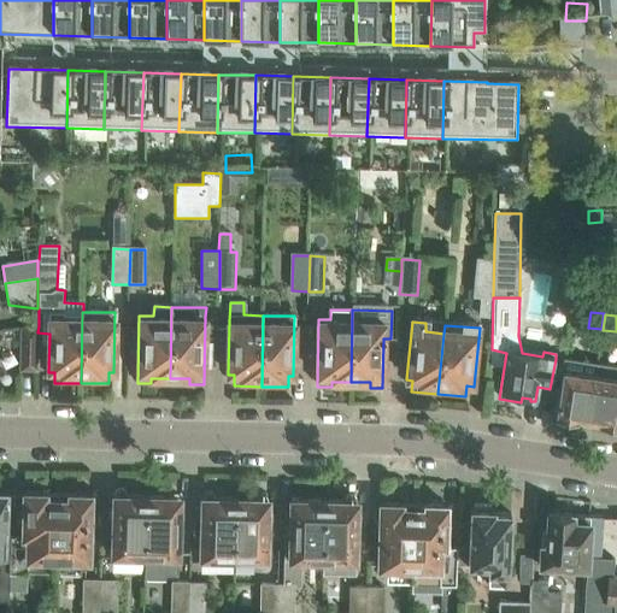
[(37,371),(37,332),(39,326),(22,326),(21,371),(37,371)]
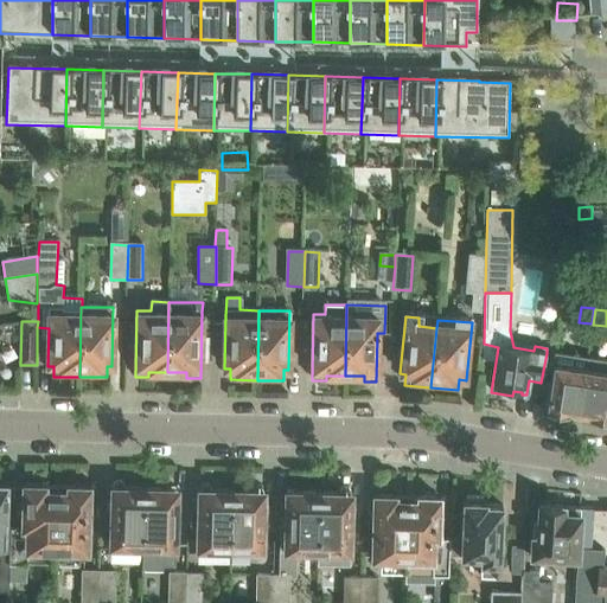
[(577,416),(587,358),(554,352),(545,411),(577,416)]
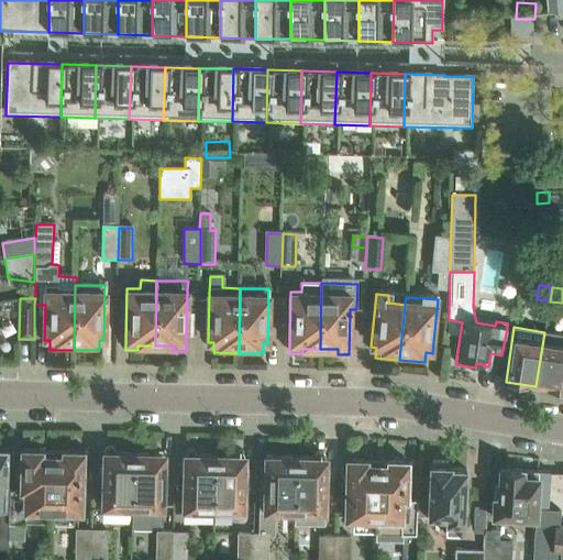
[(562,390),(562,335),(544,332),(536,386),(562,390)]
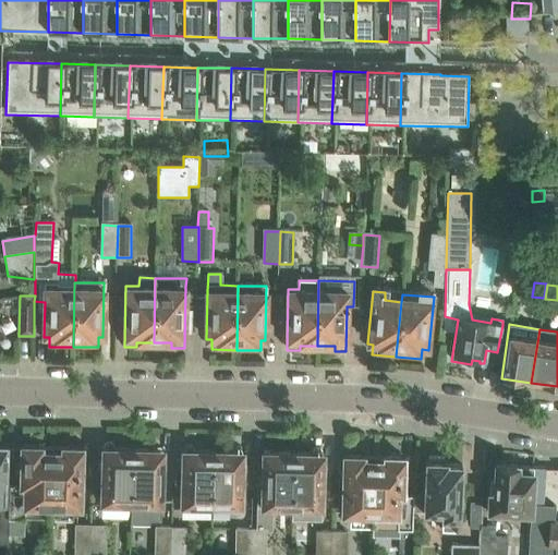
[(131,507),(132,451),(113,450),(113,449),(113,448),(112,447),(111,446),(110,446),(109,445),(107,445),(106,446),(105,447),(104,448),(104,449),(102,462),(101,462),(101,506),(131,507)]
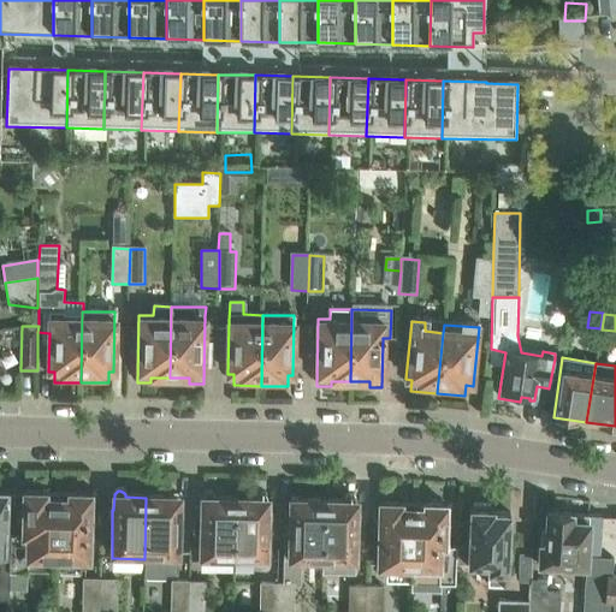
[(234,565),(235,500),(214,499),(214,498),(213,497),(213,495),(212,494),(211,493),(209,493),(207,493),(206,494),(203,494),(202,497),(202,498),(200,564),(234,565)]
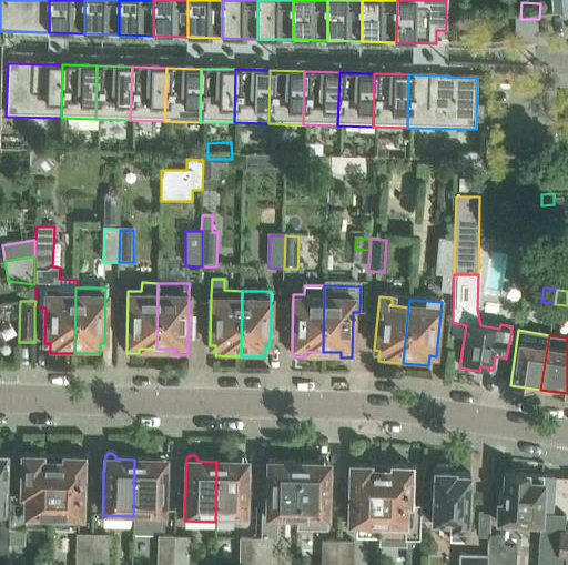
[(51,528),(52,456),(21,456),(20,497),(12,497),(12,516),(8,516),(7,530),(9,530),(26,531),(26,528),(51,528)]
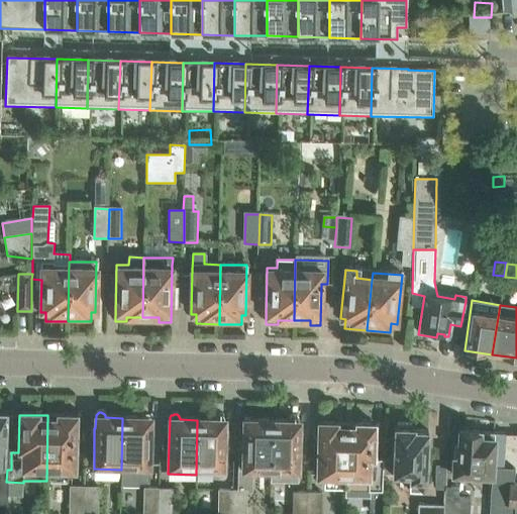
[(77,416),(47,415),(46,481),(68,482),(68,474),(75,474),(77,416)]
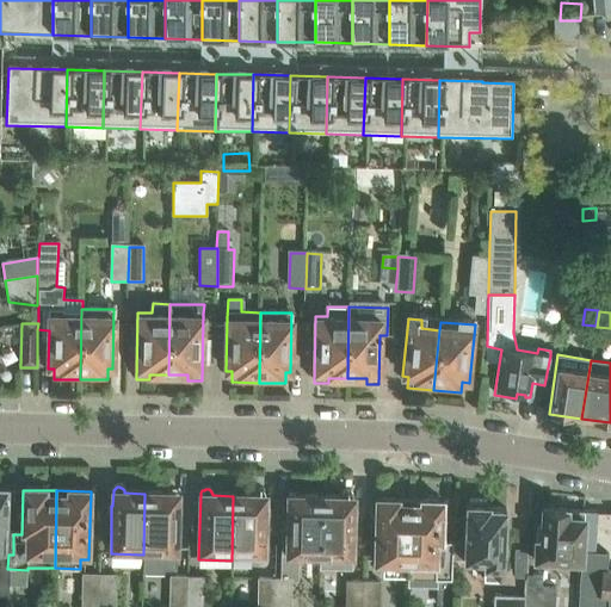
[(265,512),(266,497),(266,496),(265,495),(265,494),(264,493),(264,491),(263,490),(261,490),(260,490),(259,490),(257,490),(255,491),(254,491),(254,493),(253,494),(253,495),(253,496),(233,496),(232,561),(253,561),(253,557),(265,557),(266,512),(265,512)]
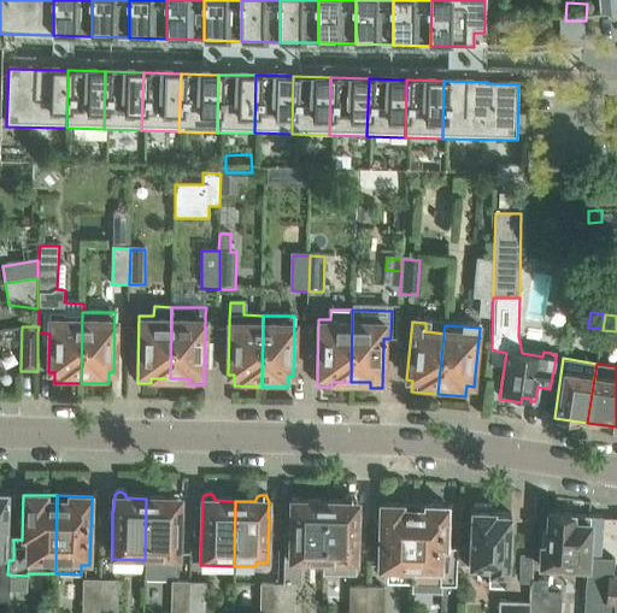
[(166,499),(146,499),(145,560),(178,561),(180,514),(178,514),(178,497),(166,497),(166,499)]
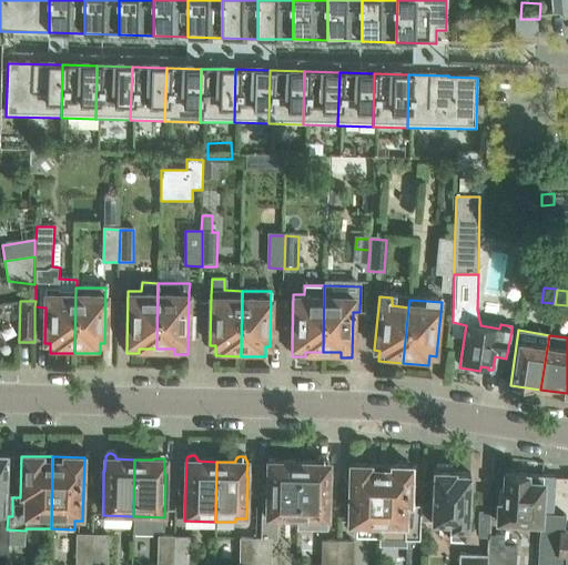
[(296,521),(296,532),(325,533),(327,464),(326,463),(325,462),(324,461),(323,460),(321,460),(320,460),(317,460),(316,461),(315,463),(315,464),(298,464),(296,521)]
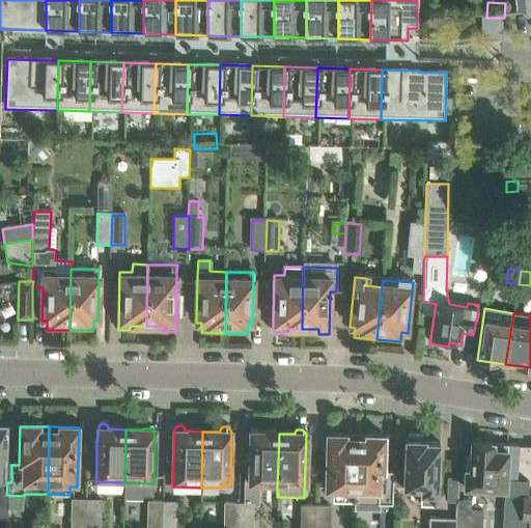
[(277,487),(279,434),(261,433),(261,432),(250,432),(250,445),(249,445),(248,470),(245,470),(244,504),(239,504),(238,527),(250,527),(251,506),(257,506),(258,485),(277,487)]
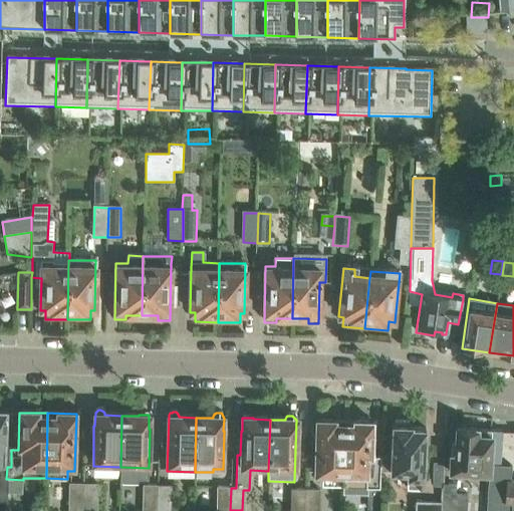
[(342,486),(343,422),(315,422),(314,477),(322,477),(322,485),(342,486)]
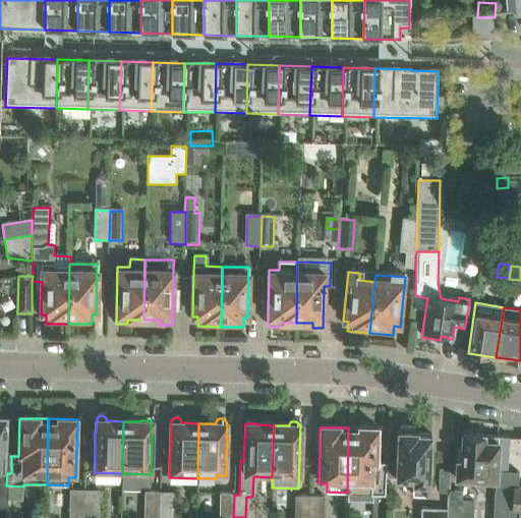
[(385,480),(386,464),(377,463),(377,428),(348,427),(347,493),(347,499),(371,500),(371,495),(385,496),(386,480),(385,480)]
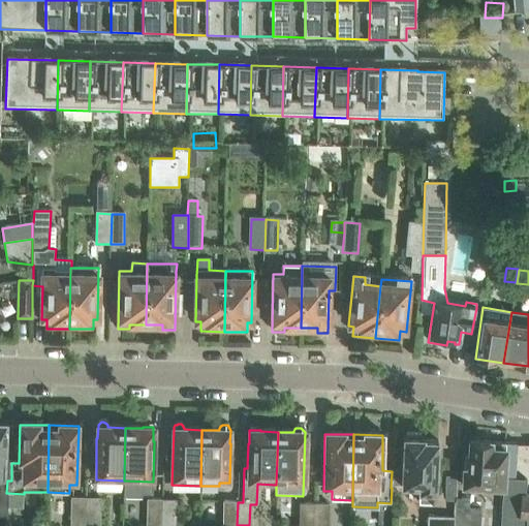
[(403,471),(392,471),(391,488),(392,488),(418,489),(418,494),(419,494),(418,503),(435,504),(435,494),(436,494),(436,442),(423,442),(423,439),(419,439),(419,435),(406,435),(406,439),(403,439),(403,471)]
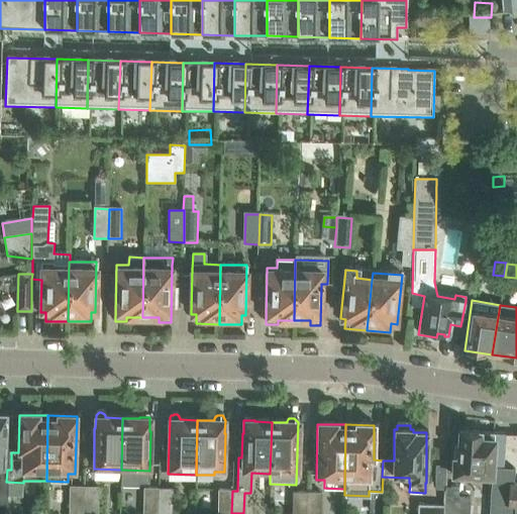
[(494,468),(494,435),(479,434),(479,433),(458,432),(457,456),(451,456),(450,478),(453,478),(452,480),(469,481),(469,479),(477,479),(477,482),(492,482),(493,468),(494,468)]
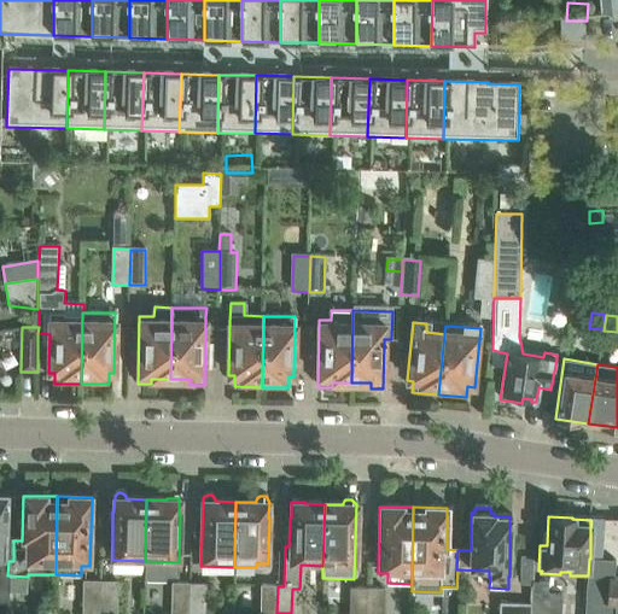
[(617,609),(617,578),(614,578),(616,562),(590,559),(589,559),(588,576),(586,609),(617,609)]
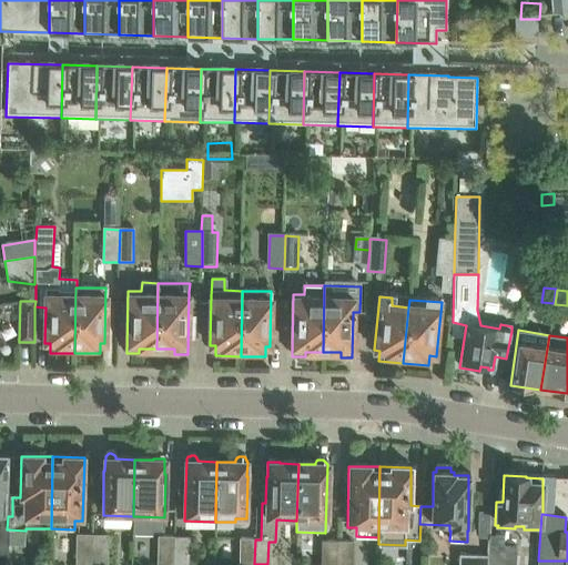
[(90,564),(91,535),(77,535),(75,564),(90,564)]
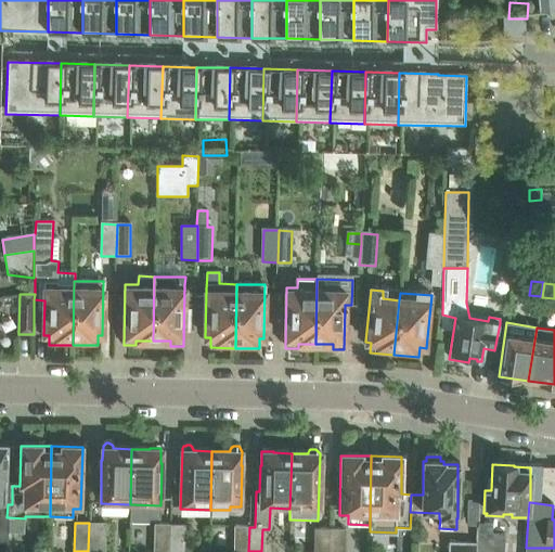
[(105,551),(106,523),(89,523),(88,551),(105,551)]
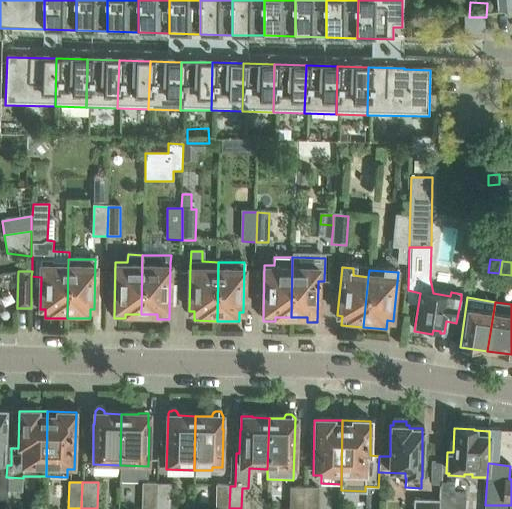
[(455,483),(442,483),(441,486),(441,501),(440,501),(439,508),(465,508),(466,494),(462,494),(462,493),(454,492),(455,483)]
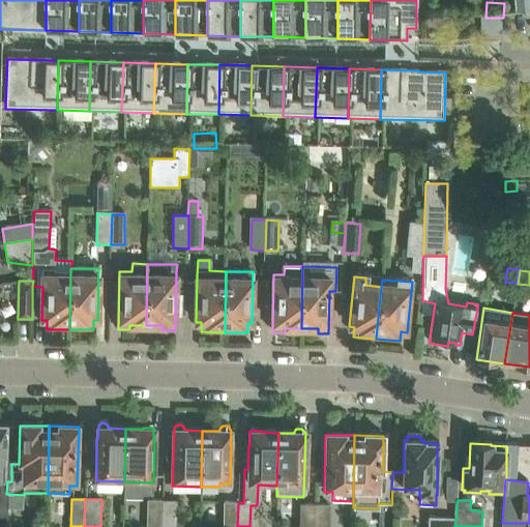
[(160,526),(162,502),(148,501),(147,526),(160,526)]
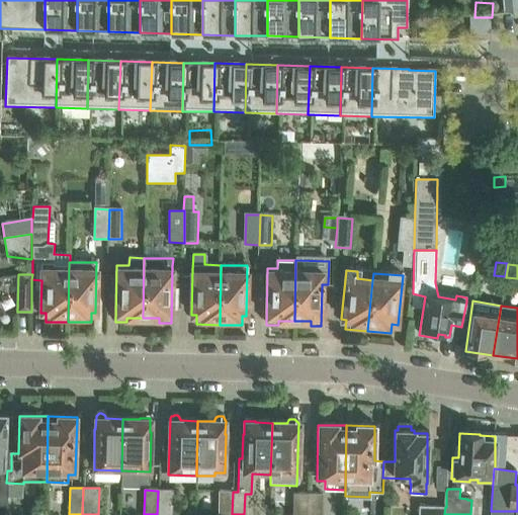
[(171,514),(173,491),(158,491),(157,514),(171,514)]
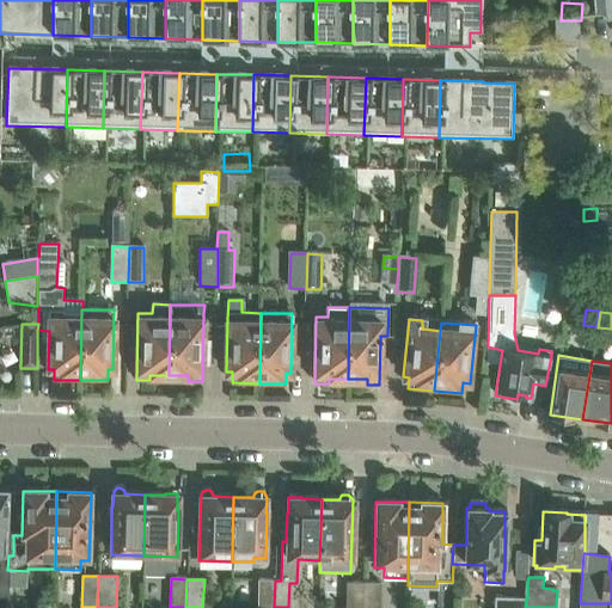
[(274,607),(275,581),(257,581),(256,607),(274,607)]
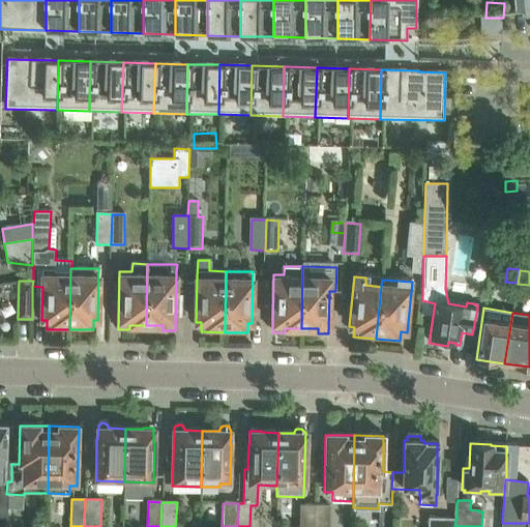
[(313,526),(314,505),(300,504),(299,526),(313,526)]
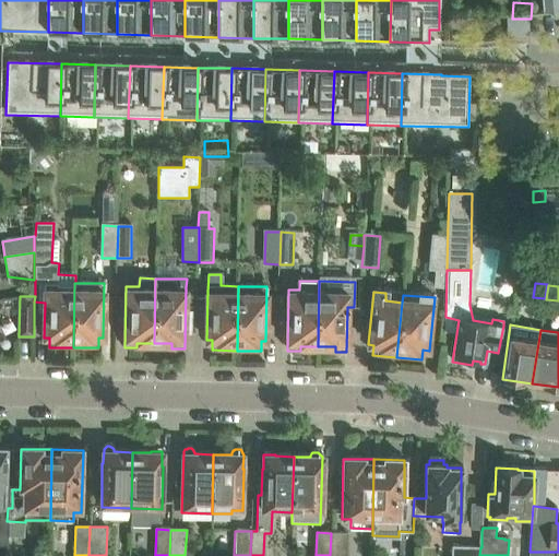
[(347,555),(348,533),(331,533),(330,555),(347,555)]
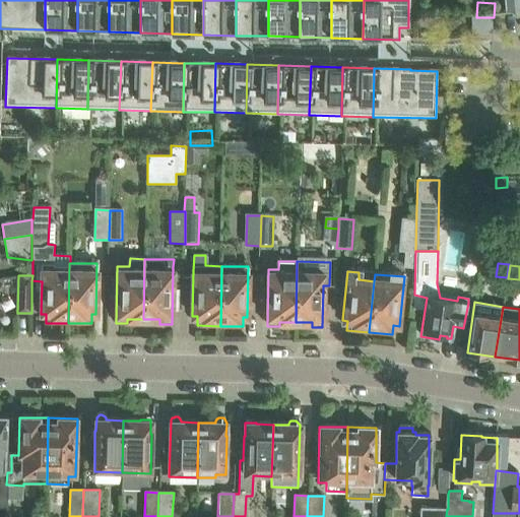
[(446,516),(447,509),(421,508),(420,516),(446,516)]
